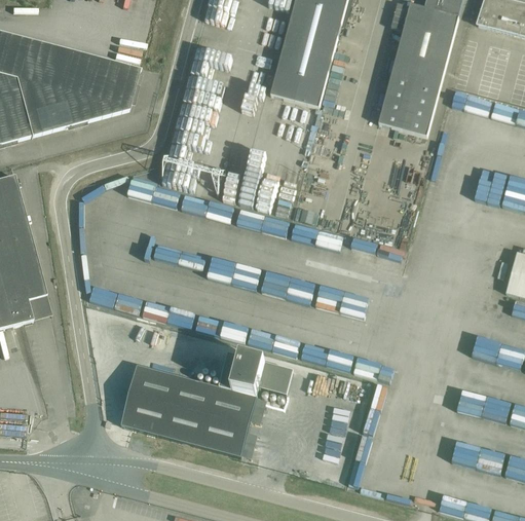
[(319,106),(346,0),(293,0),(268,92),(319,106)]
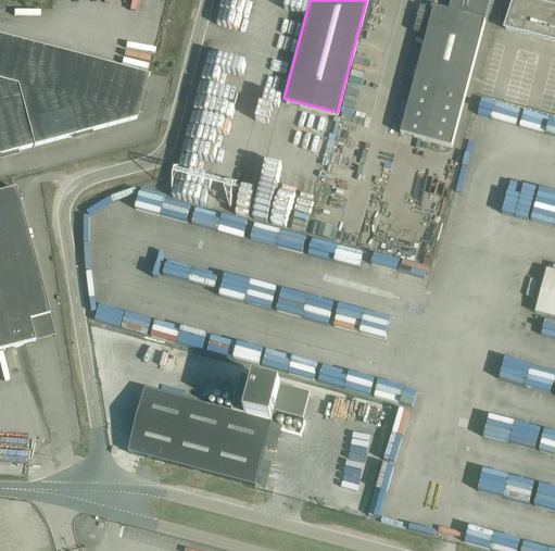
[(451,142),(488,0),(449,0),(448,5),(432,2),(399,128),(451,142)]
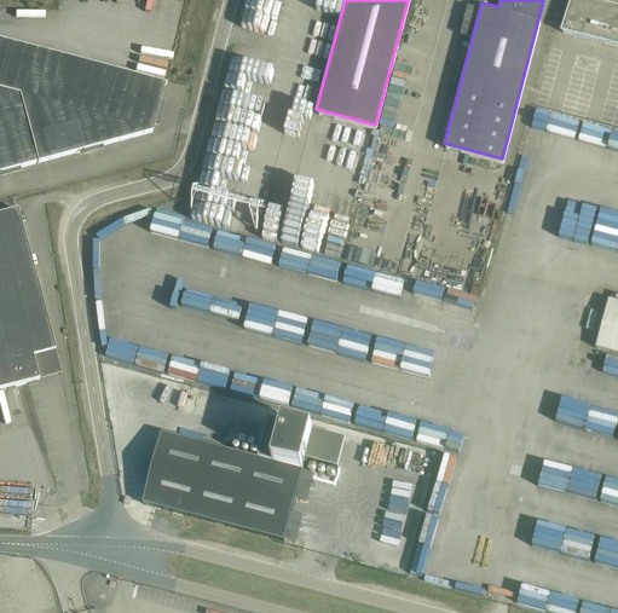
[(617,1),(612,0),(567,0),(566,5),(570,5),(569,9),(566,9),(561,27),(617,41),(617,1)]
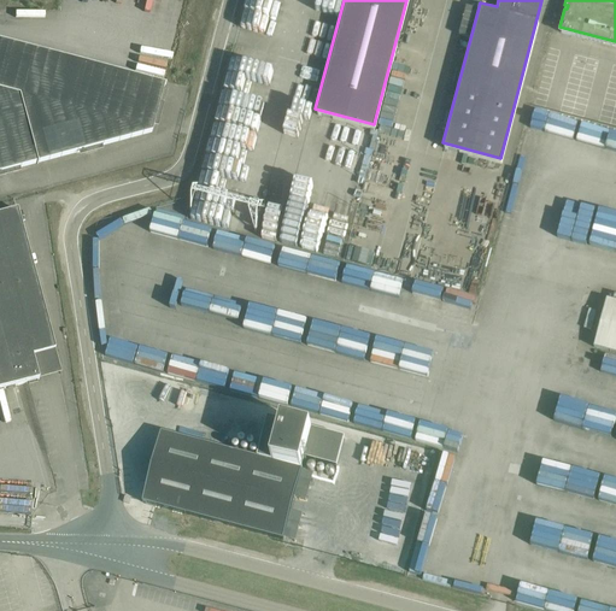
[(0,166),(151,127),(163,78),(0,35),(0,166)]
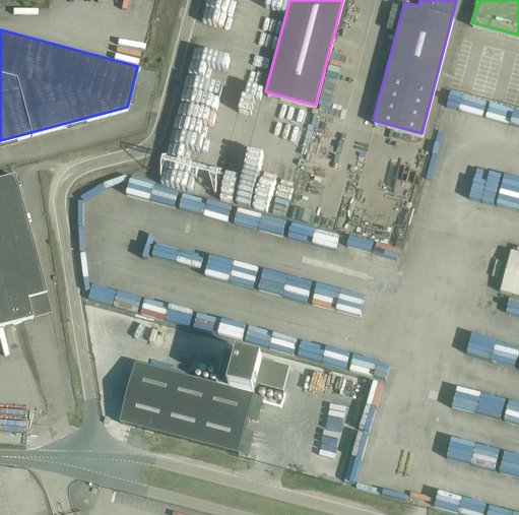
[(13,172),(0,176),(0,323),(31,315),(26,296),(45,291),(13,172)]
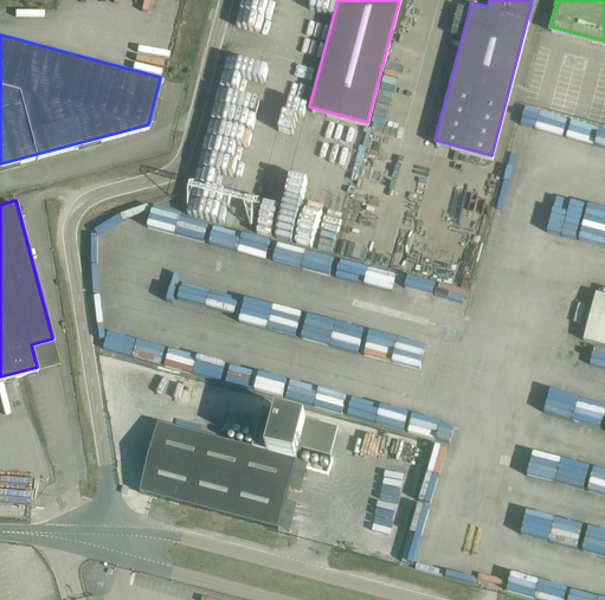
[(604,341),(604,290),(594,289),(583,335),(604,341)]
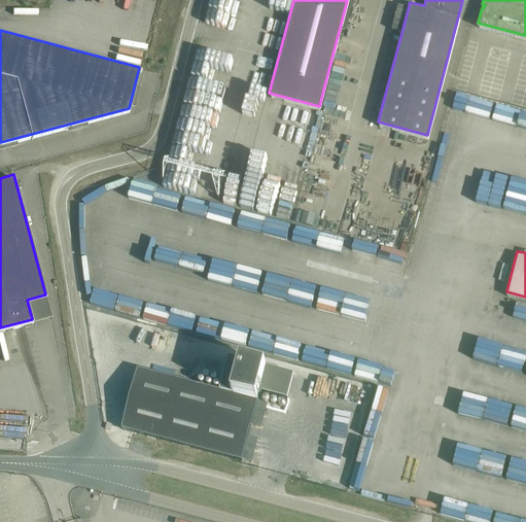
[(286,394),(292,369),(228,351),(218,386),(137,363),(130,389),(120,424),(241,456),(258,387),(286,394)]
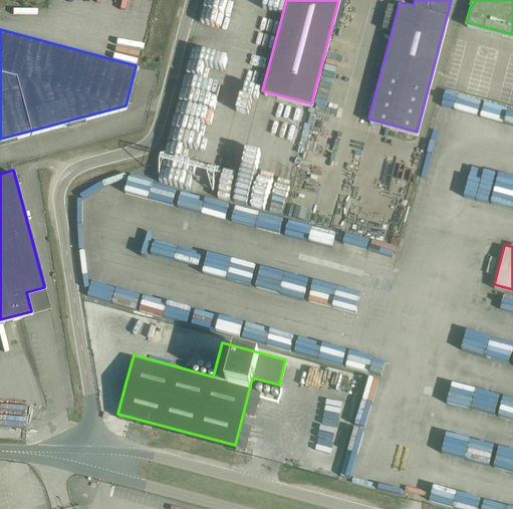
[(346,376),(307,366),(284,454),(323,464),(346,376)]
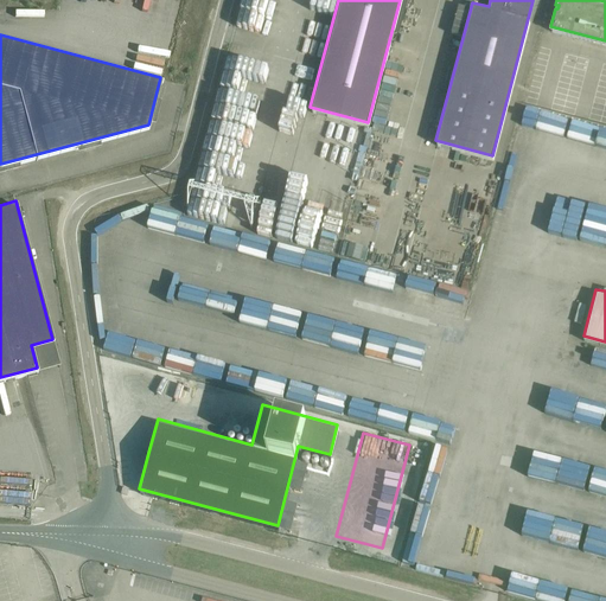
[(292,529),(295,517),(285,515),(282,526),(292,529)]
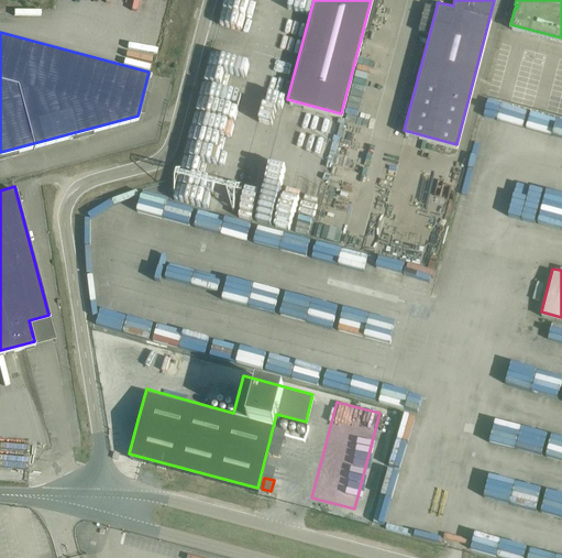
[(488,517),(483,543),(502,547),(507,522),(488,517)]
